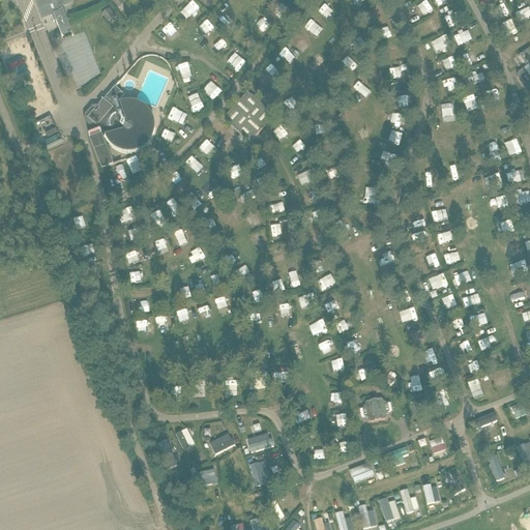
[(43,0),(45,0),(39,2),(38,2),(41,9),(39,10),(42,19),(51,16),(53,22),(54,22),(53,21),(55,20),(62,37),(62,36),(61,34),(70,31),(72,36),(60,2),(55,3),(54,0),(43,0)]
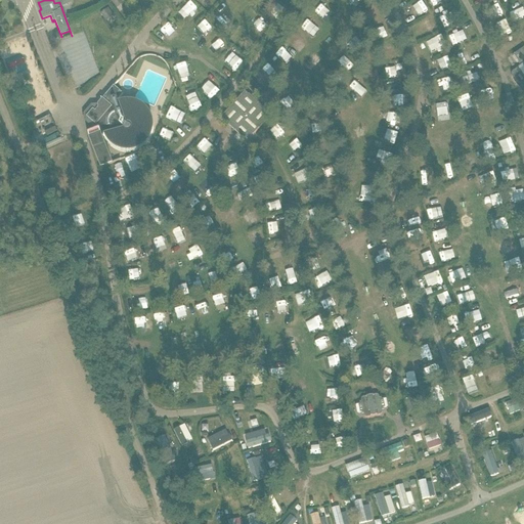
[(112,0),(111,1),(117,9),(125,3),(122,0),(112,0)]
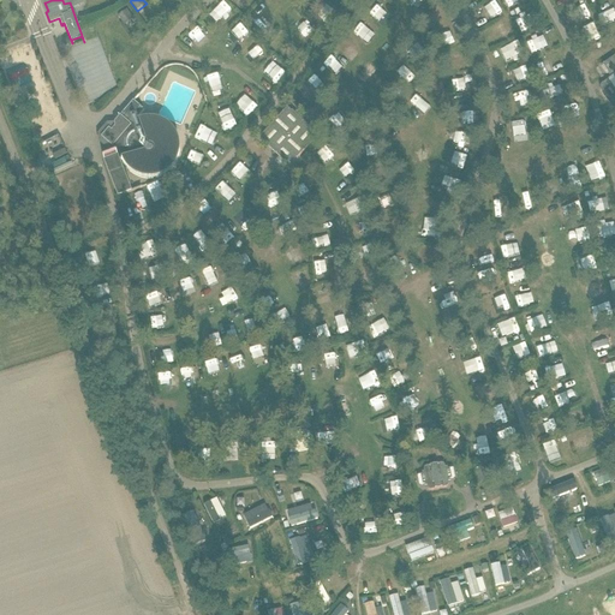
[(314,12),(327,24),(336,12),(322,1),(314,12)]
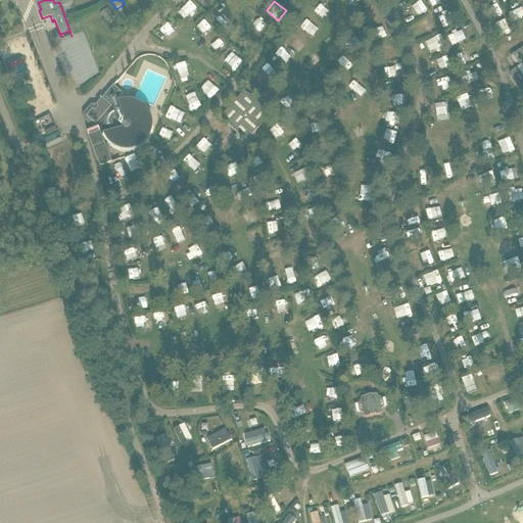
[(321,18),(328,10),(321,3),(314,11),(321,18)]
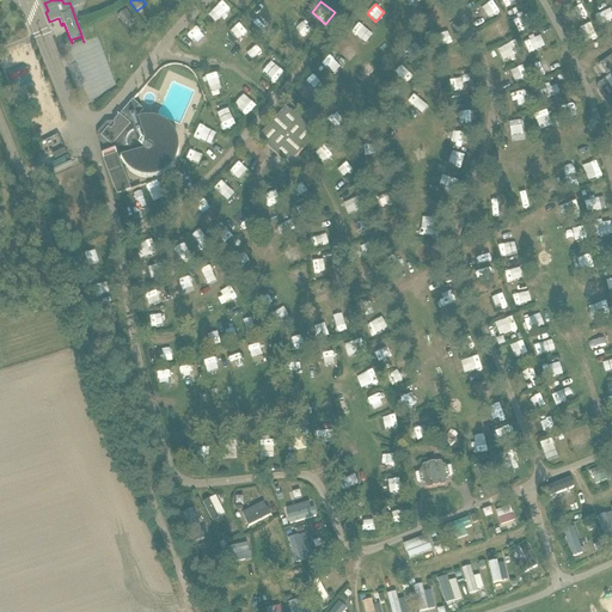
[(564,13),(570,24),(586,14),(581,4),(564,13)]
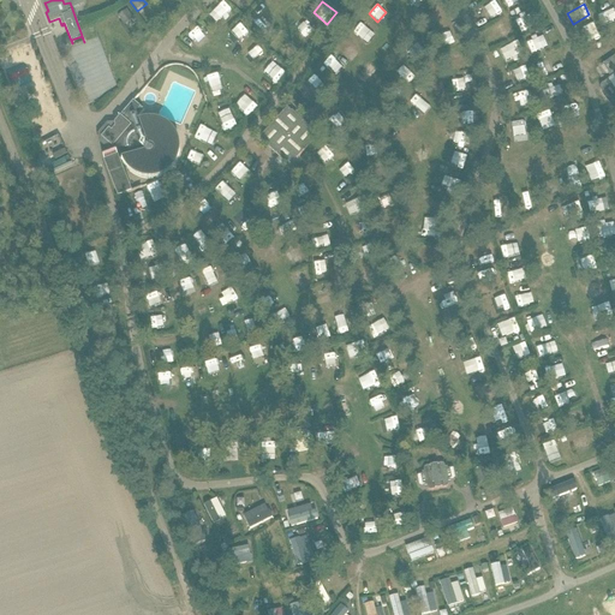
[(614,12),(613,7),(597,15),(601,23),(614,17),(614,12)]
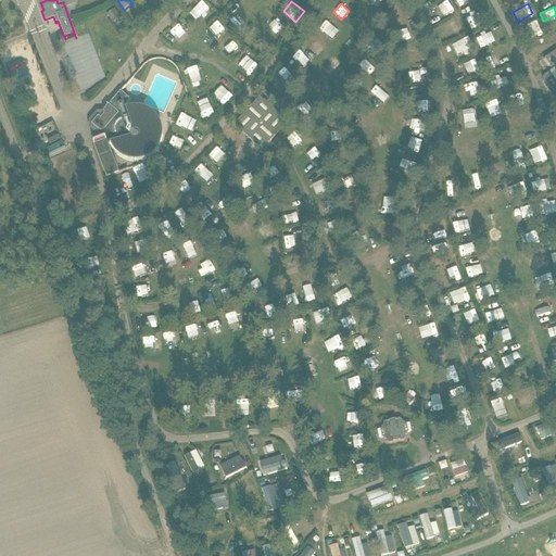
[(121,17),(115,9),(106,15),(113,24),(121,17)]
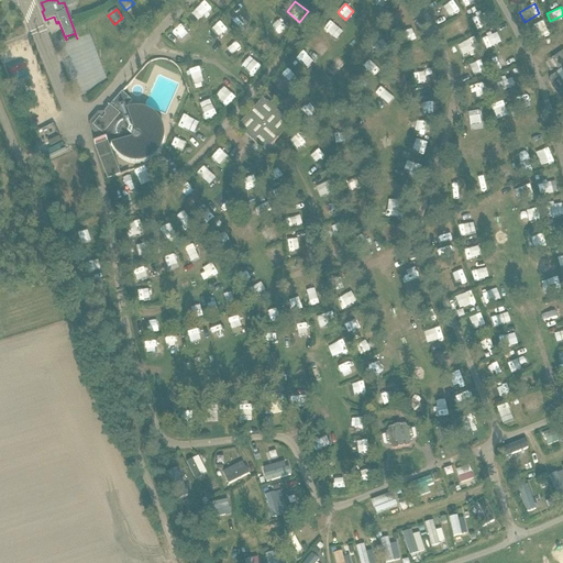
[(198,10),(189,20),(201,31),(211,21),(198,10)]
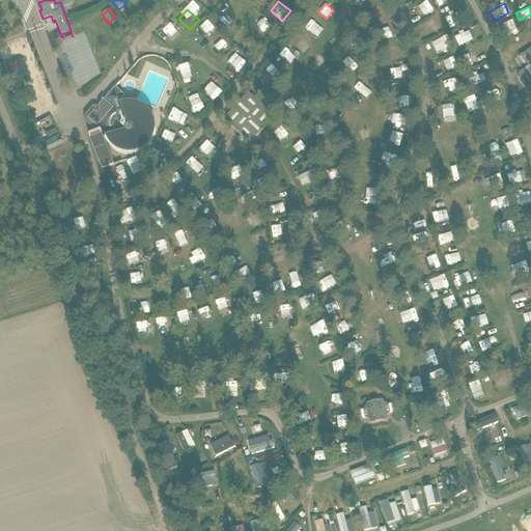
[(450,12),(452,25),(462,24),(459,10),(450,12)]
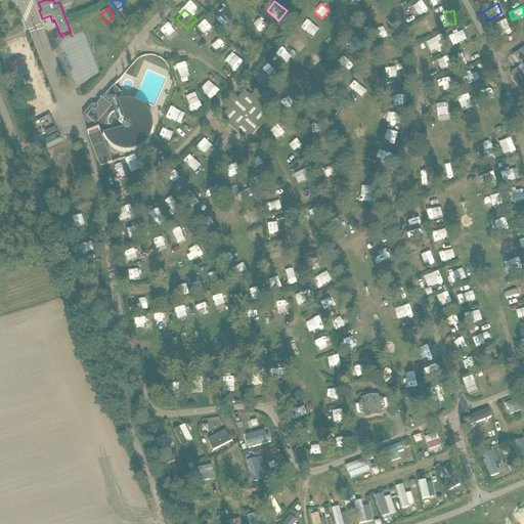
[(222,28),(229,20),(223,13),(216,20),(222,28)]
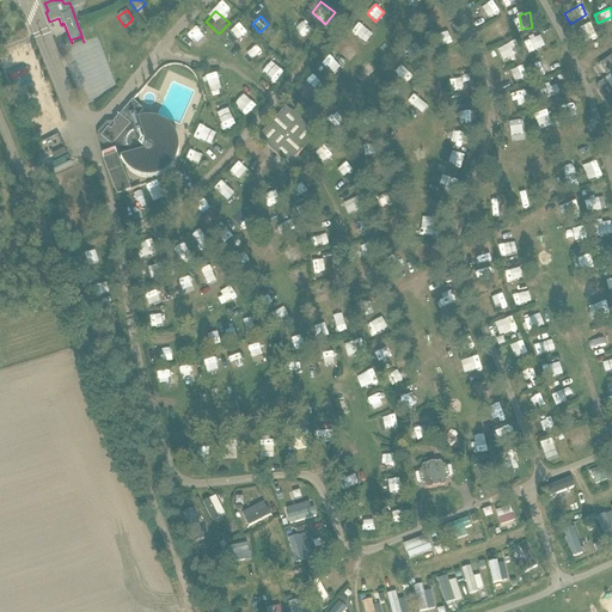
[(495,38),(510,30),(503,18),(488,26),(495,38)]
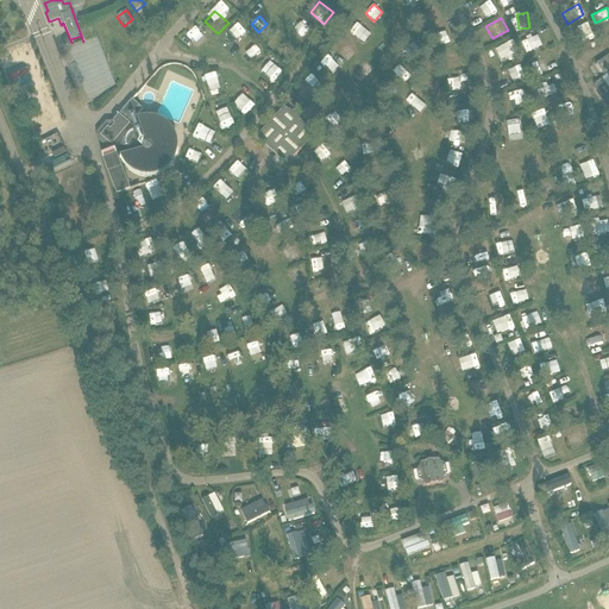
[(586,23),(571,31),(578,44),(594,37),(586,23)]
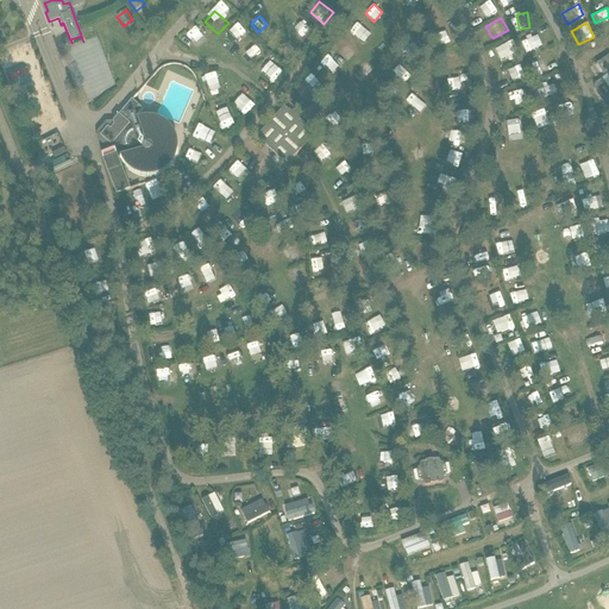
[(356,24),(349,32),(358,41),(366,32),(356,24)]
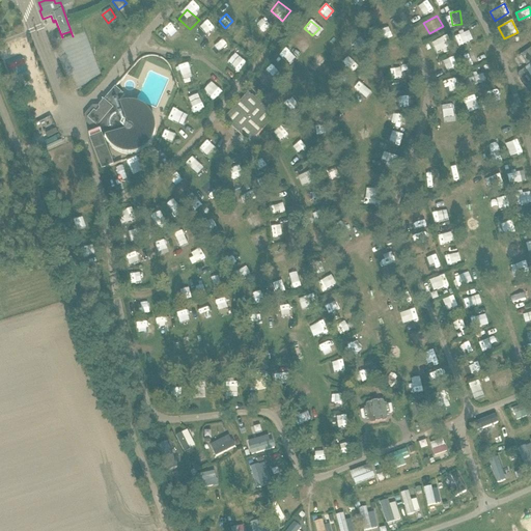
[(172,37),(180,30),(172,22),(164,30),(172,37)]
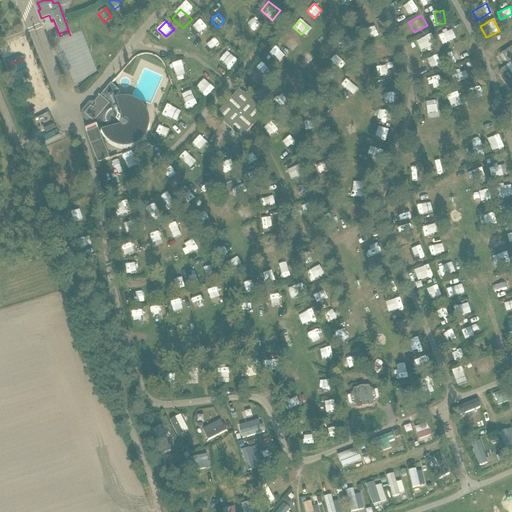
[(194,39),(204,28),(196,22),(187,32),(194,39)]
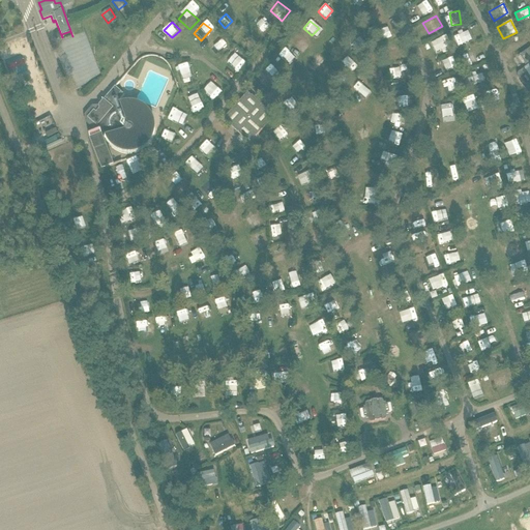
[(256,30),(263,37),(270,30),(263,23),(256,30)]
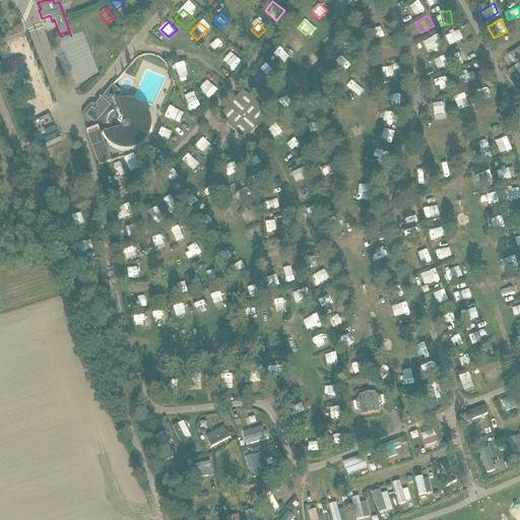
[(291,33),(284,42),(297,51),(303,42),(291,33)]
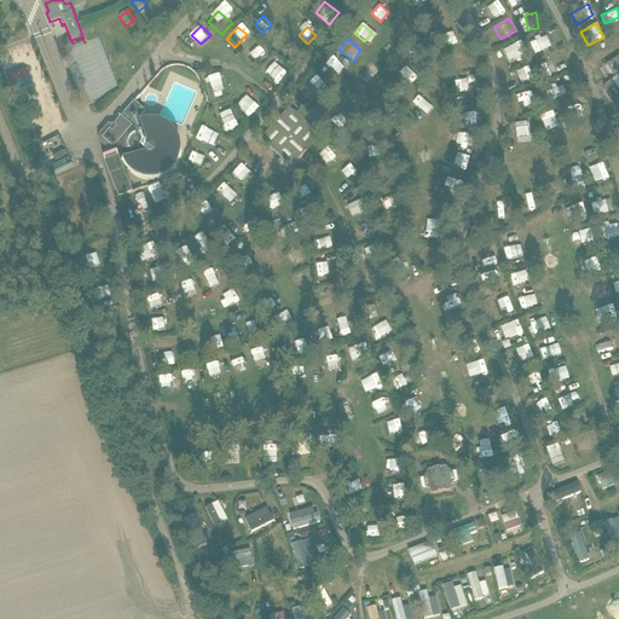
[(295,44),(285,52),(294,62),(304,53),(295,44)]
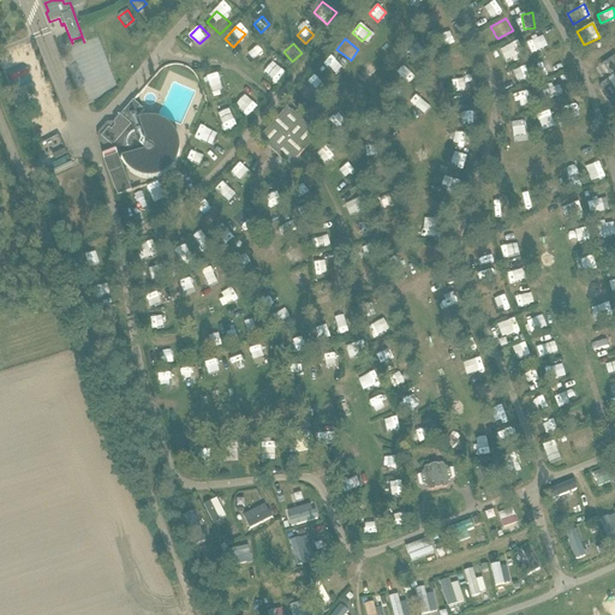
[(518,43),(507,47),(511,58),(521,54),(518,43)]
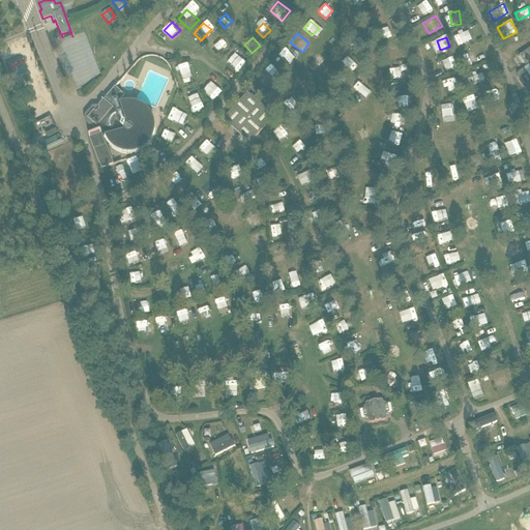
[(208,47),(212,53),(221,48),(217,41),(208,47)]
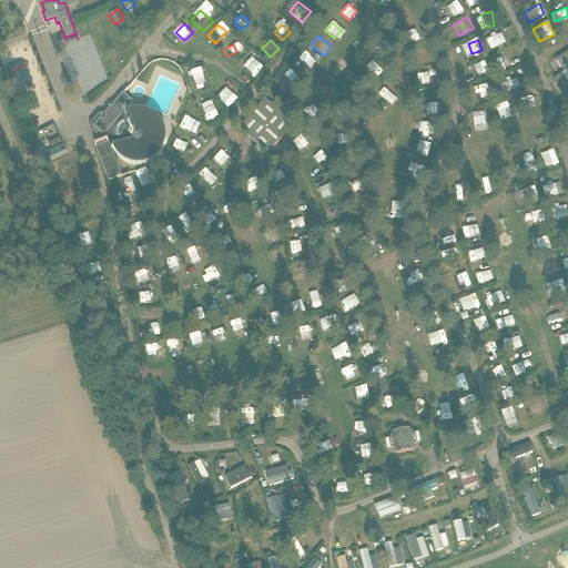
[(308,50),(300,60),(306,67),(316,57),(308,50)]
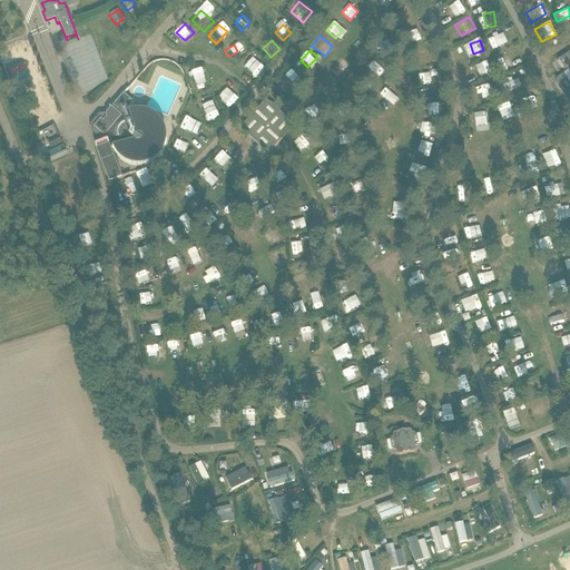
[(569,51),(569,52),(558,61),(559,62),(559,61),(563,68),(563,69),(566,72),(557,79),(557,80),(556,80),(556,81),(556,82),(556,84),(557,85),(558,87),(558,88),(562,95),(563,95),(569,104),(569,106),(569,51)]
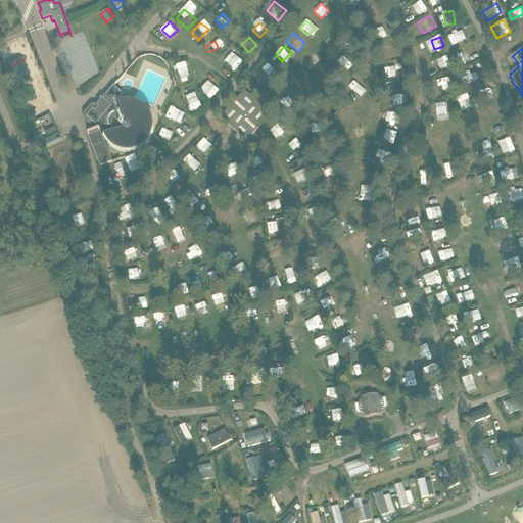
[(457,68),(471,62),(467,53),(453,58),(457,68)]
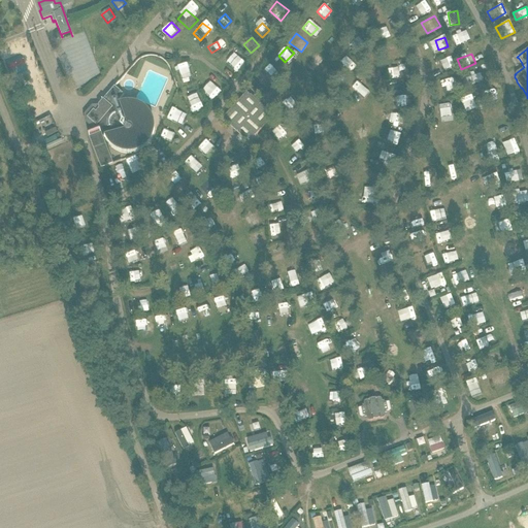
[(234,72),(242,64),(236,57),(227,65),(234,72)]
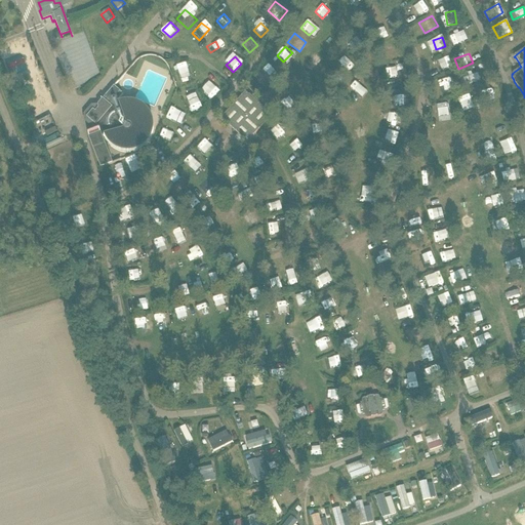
[(443,58),(433,61),(435,71),(445,69),(443,58)]
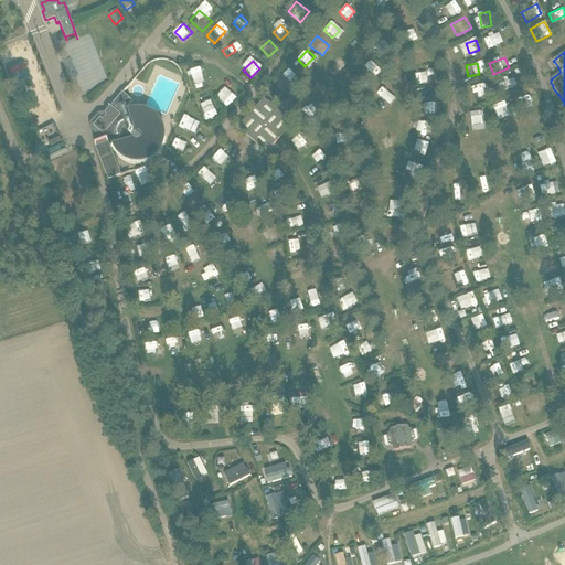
[(191,86),(201,83),(195,66),(187,70),(191,86)]
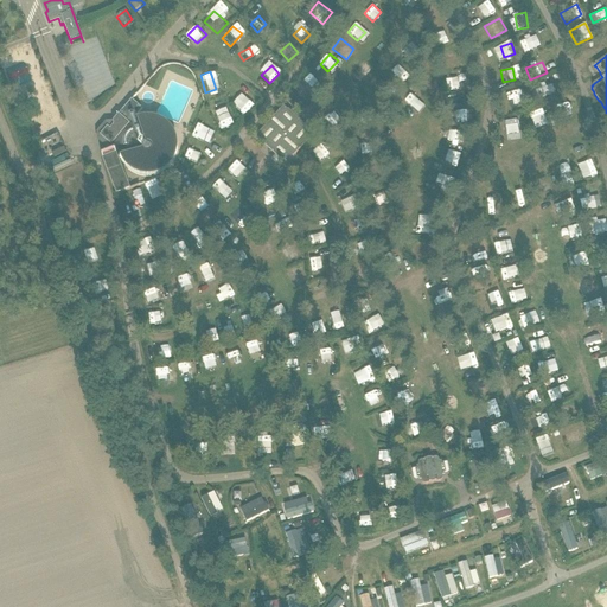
[(311,72),(302,82),(311,89),(319,80),(311,72)]
